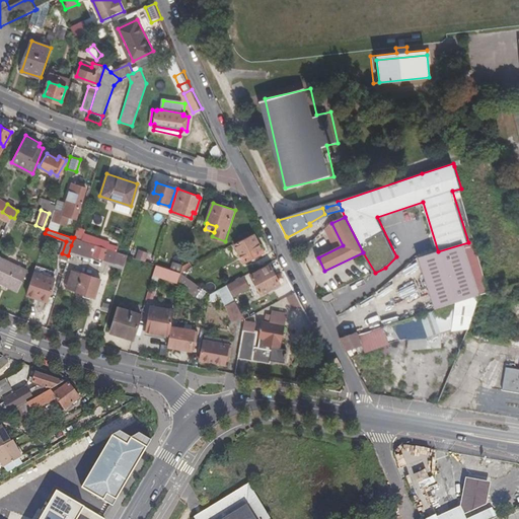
[(264,251),(253,232),(234,242),(244,263),(264,251)]
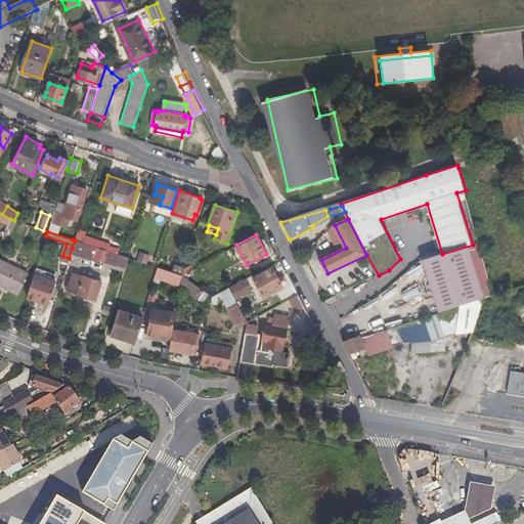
[(87,250),(89,245),(75,239),(72,248),(76,249),(77,247),(87,250)]
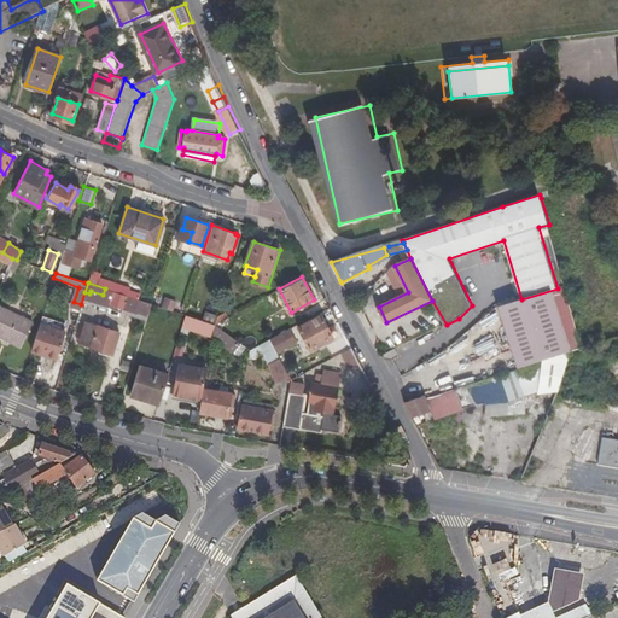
[(522,299),(501,305),(520,366),(573,350),(583,347),(564,286),(558,289),(522,299)]
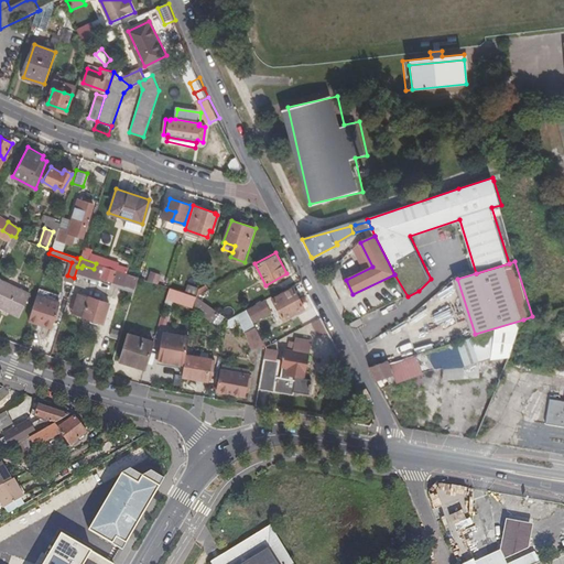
[(121,283),(125,273),(98,264),(95,275),(111,281),(121,283)]
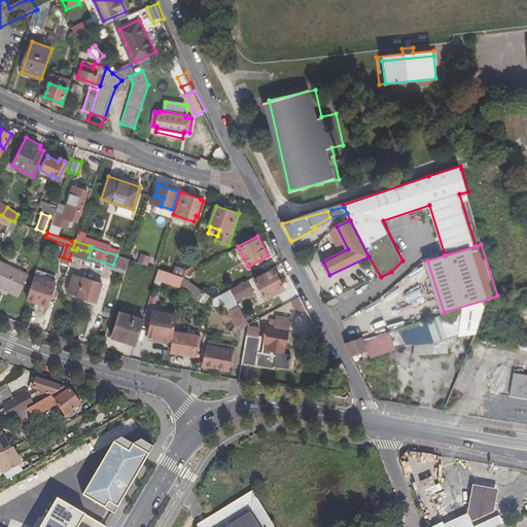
[(138,262),(149,266),(151,255),(140,253),(138,262)]
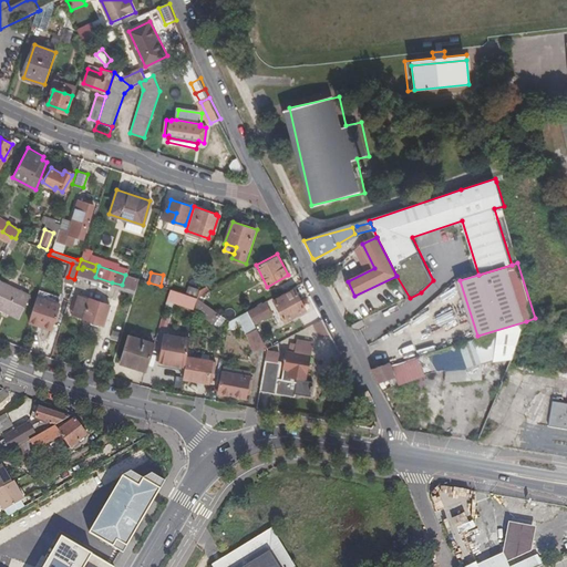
[(348,281),(330,290),(338,305),(354,296),(348,281)]
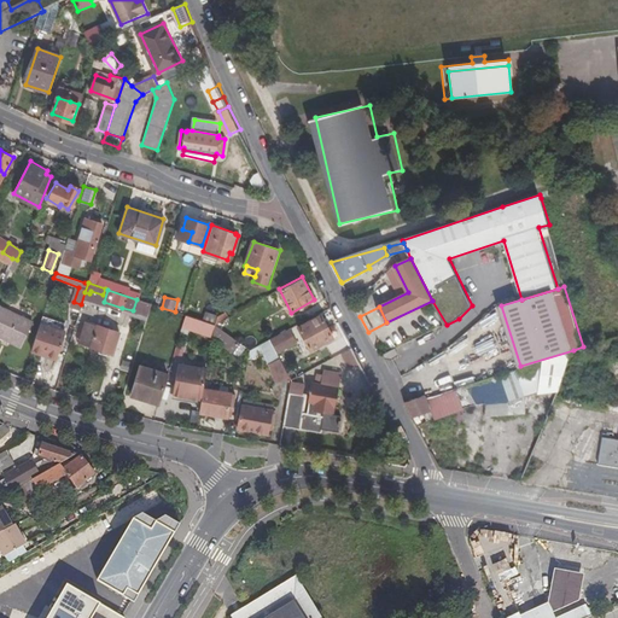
[(30,324),(0,308),(0,337),(19,347),(30,324)]
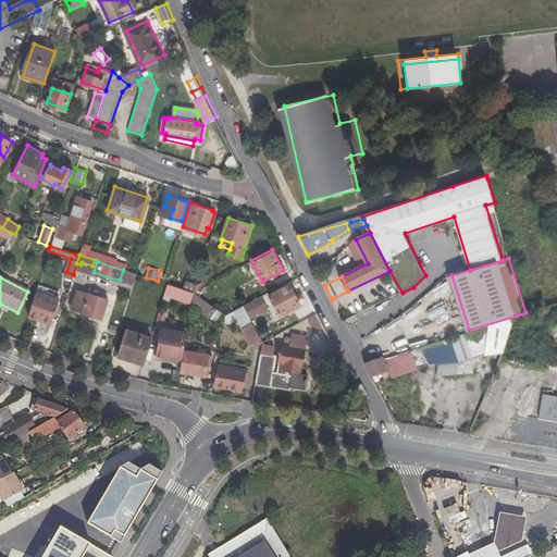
[(195,289),(197,283),(186,281),(184,287),(195,289)]
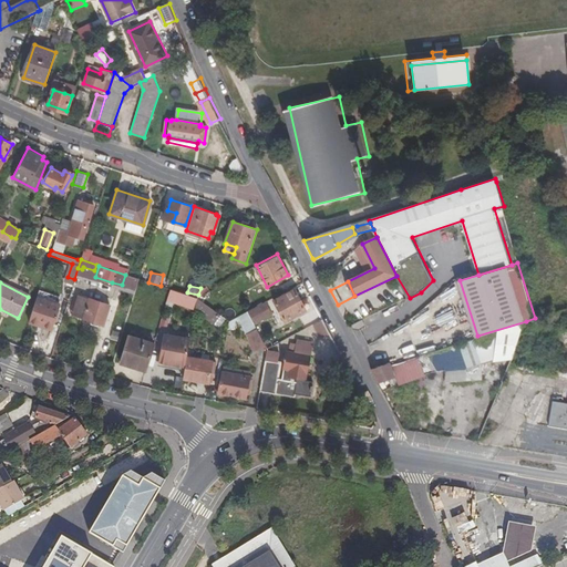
[(193,308),(196,298),(171,289),(167,299),(193,308)]
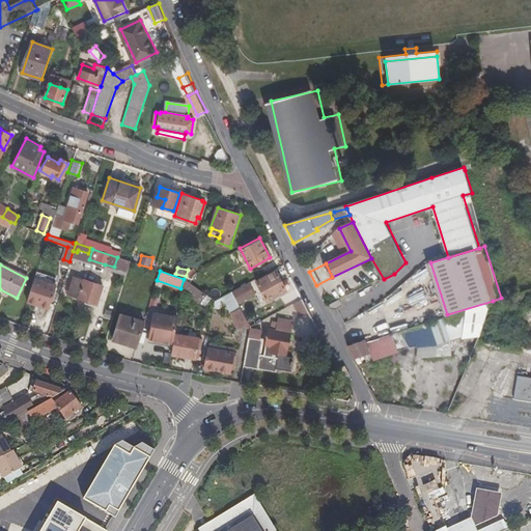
[(286,290),(276,271),(256,281),(267,301),(286,290)]
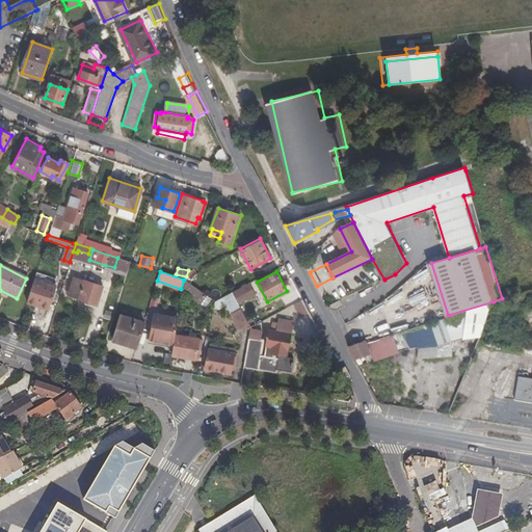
[(197,278),(194,273),(184,280),(189,283),(197,278)]
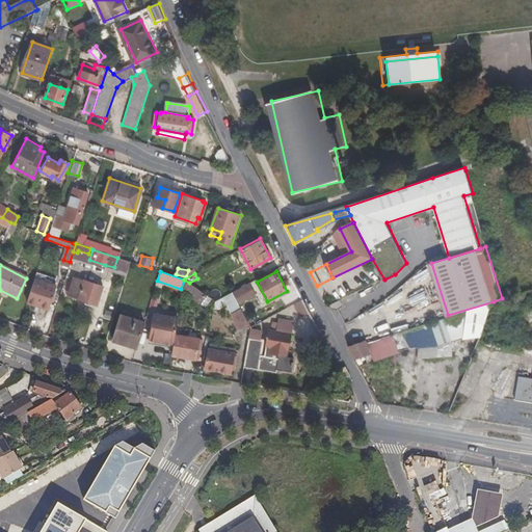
[(102,286),(73,275),(65,296),(95,306),(102,286)]
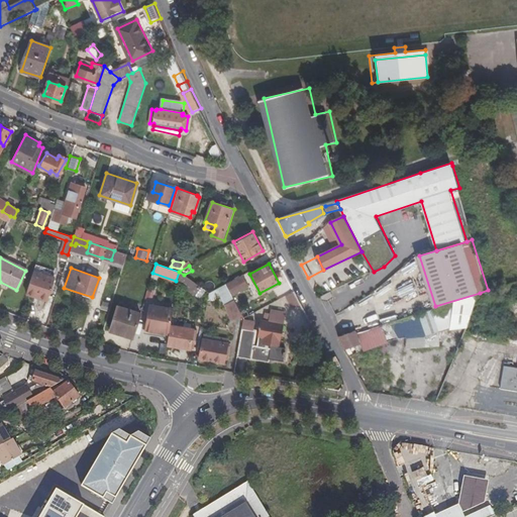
[(54,276),(38,270),(31,288),(47,294),(54,276)]
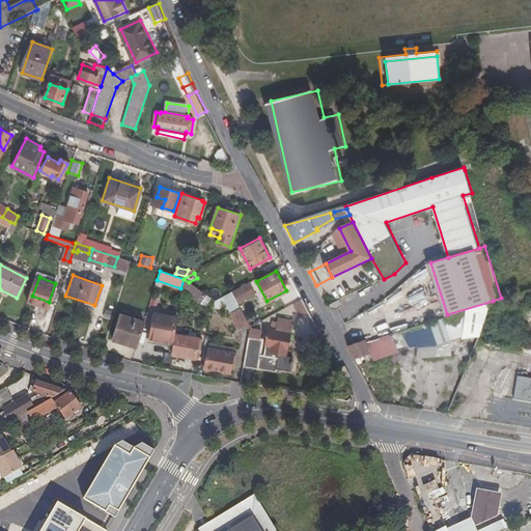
[(245,291),(242,285),(232,290),(234,296),(245,291)]
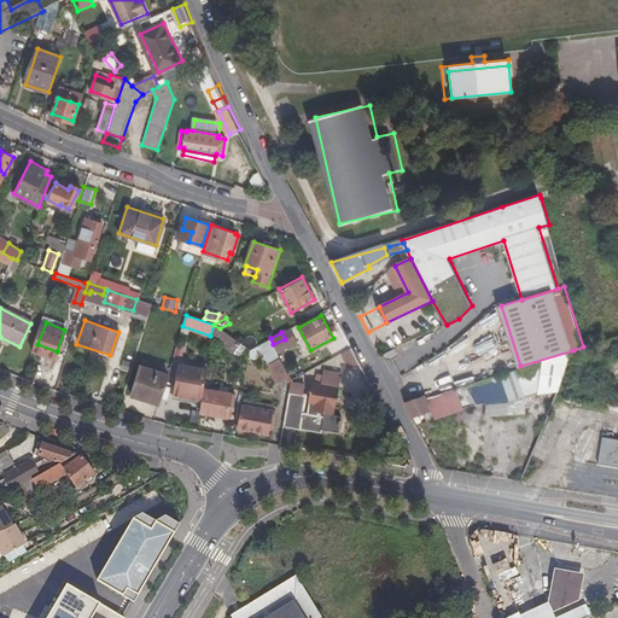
[(258,355),(250,354),(248,363),(256,365),(258,355)]
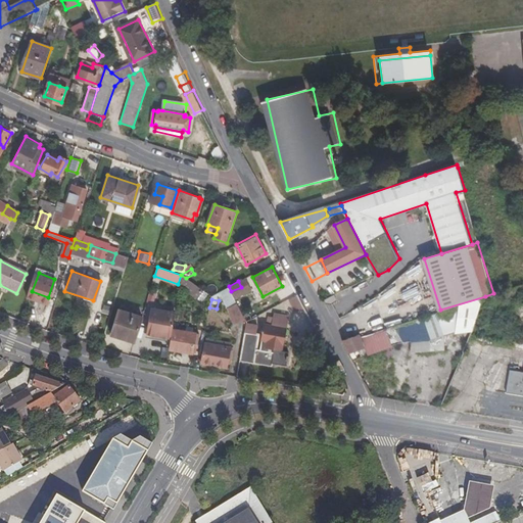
[(170,338),(172,330),(175,313),(150,307),(145,333),(170,338)]
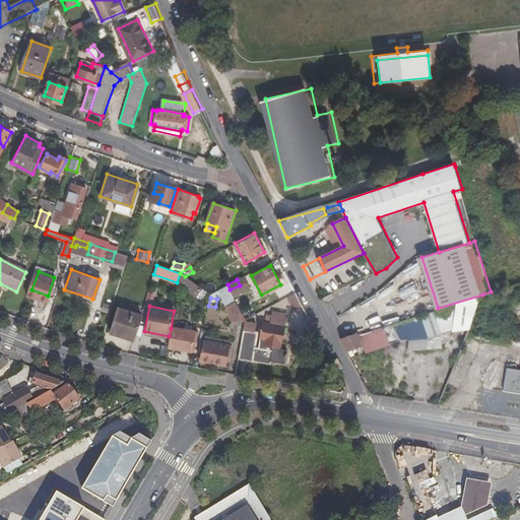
[(237,317),(246,319),(239,306),(233,310),(237,317)]
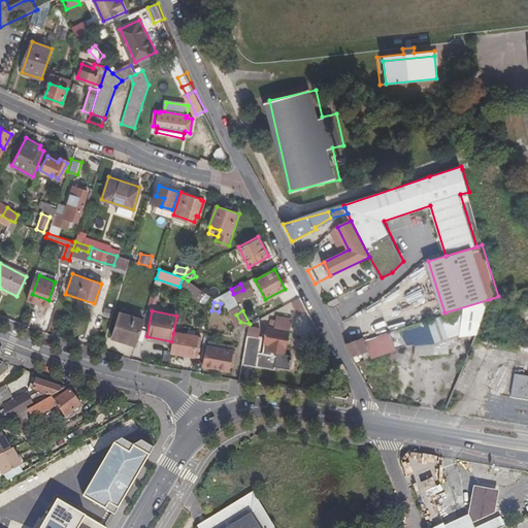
[(110,336),(134,344),(142,319),(119,311),(110,336)]
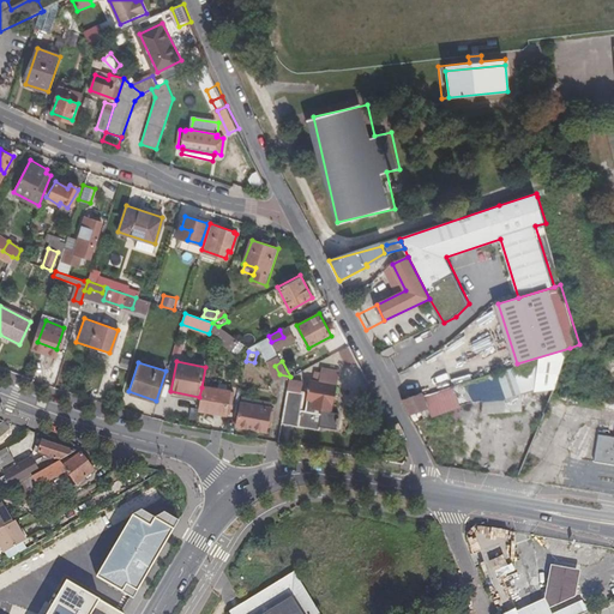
[(469,390),(473,404),(482,403),(505,402),(521,396),(553,390),(564,363),(469,390)]
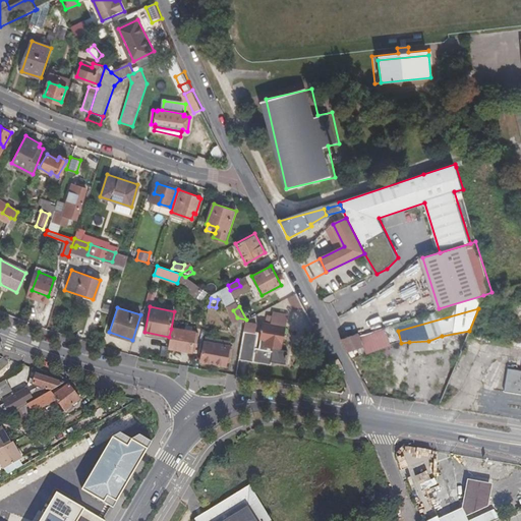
[(287,312),(274,309),(272,316),(286,320),(287,312)]
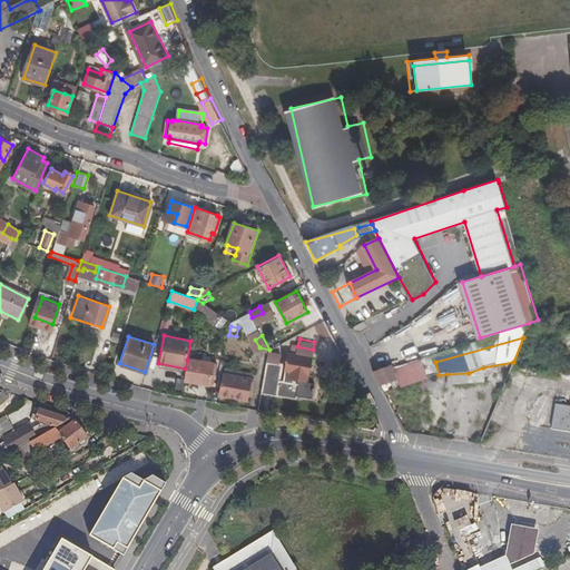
[(283,381),(264,377),(261,394),(293,400),(293,397),(310,400),(312,386),(306,384),(313,351),(297,349),(296,355),(287,353),(283,381)]
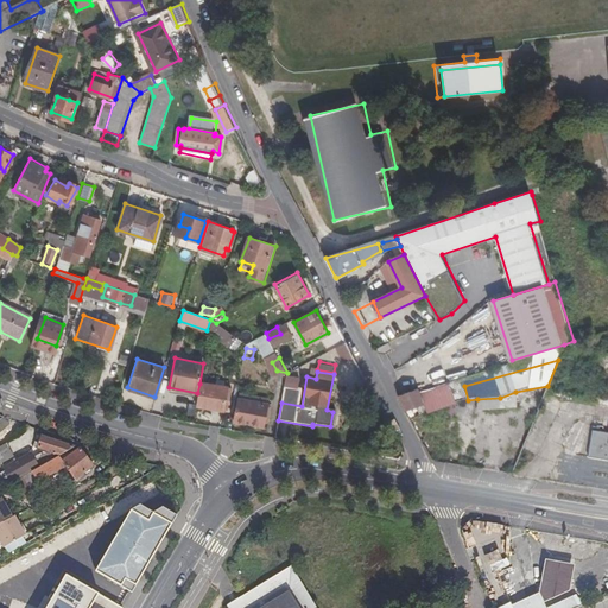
[(226,387),(200,384),(197,393),(195,405),(221,410),(226,387)]
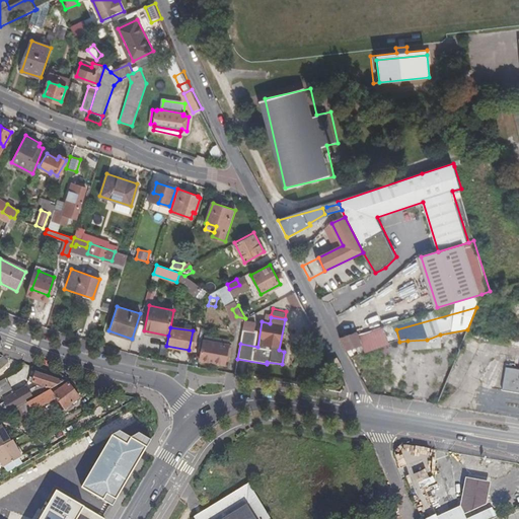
[(385,331),(361,339),(363,347),(365,353),(388,345),(385,331)]
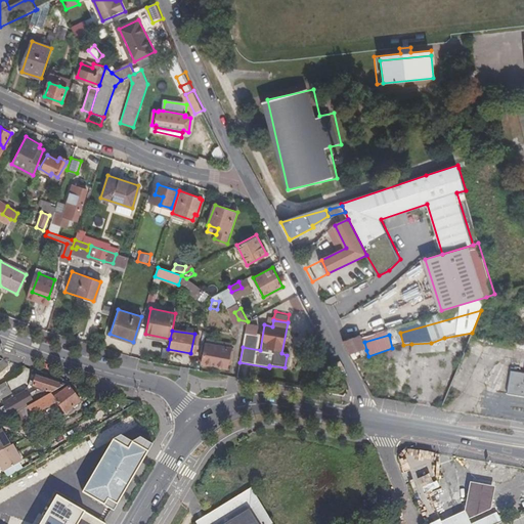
[(363,339),(345,342),(351,354),(366,350),(363,341),(363,339)]
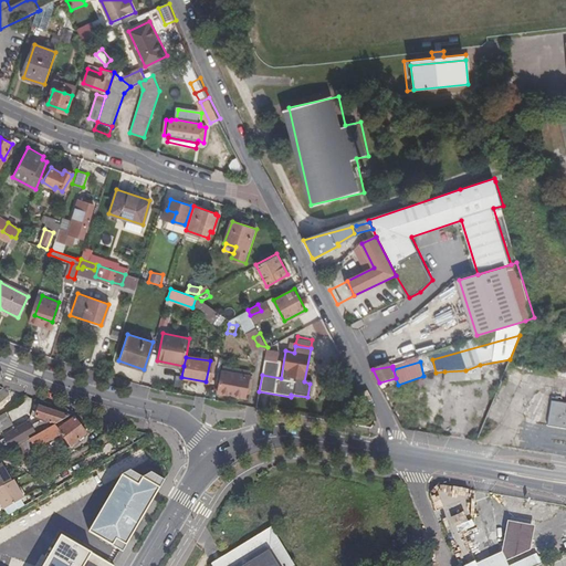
[(443,384),(464,381),(465,370),(444,371),(443,384)]
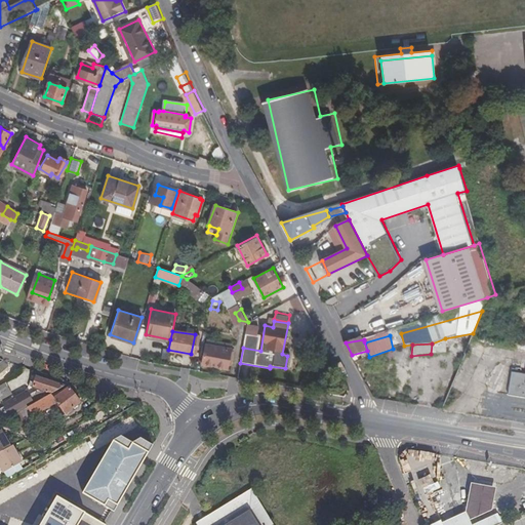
[(230,349),(206,345),(202,363),(221,367),(221,364),(227,365),(230,349)]
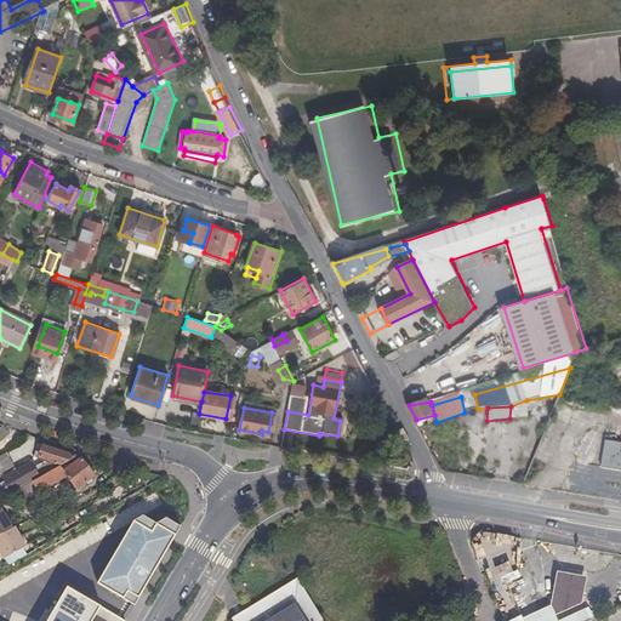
[(620,443),(603,440),(599,467),(620,469),(620,443)]
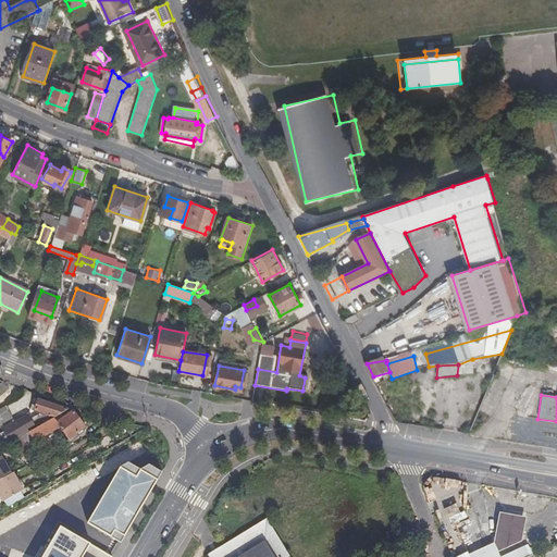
[(42,415),(51,417),(63,410),(35,399),(31,411),(42,416),(42,415)]
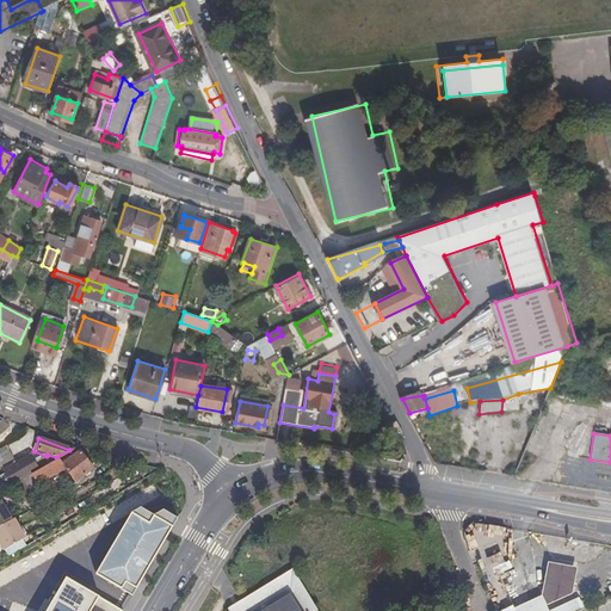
[(0,450),(0,466),(14,461),(10,446),(0,450)]
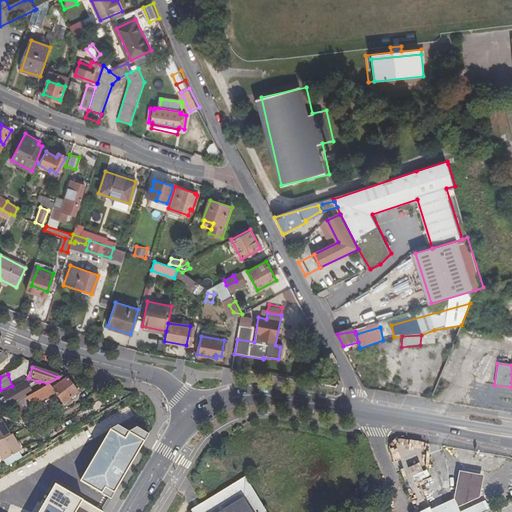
[(56,401),(58,404),(74,392),(63,378),(48,389),(50,392),(56,401)]
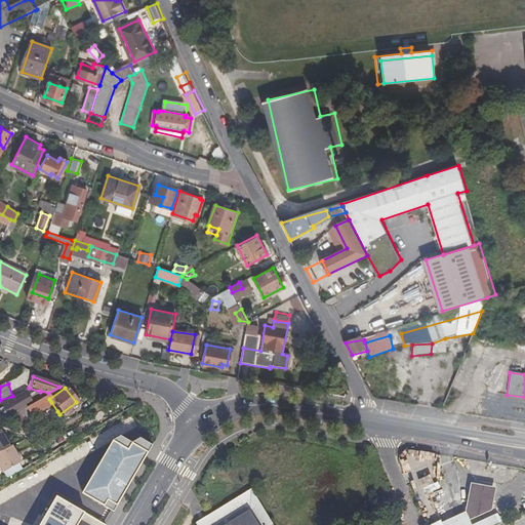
[(51,402),(49,399),(46,395),(35,401),(39,408),(51,402)]
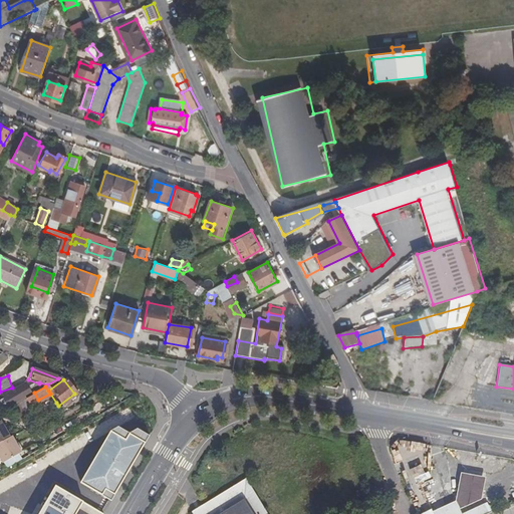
[(16,388),(0,396),(0,400),(4,408),(22,398),(16,388)]
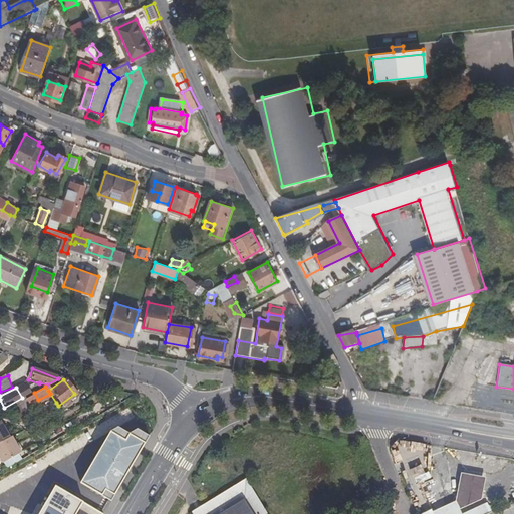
[(22,399),(27,407),(38,400),(34,393),(22,399)]
